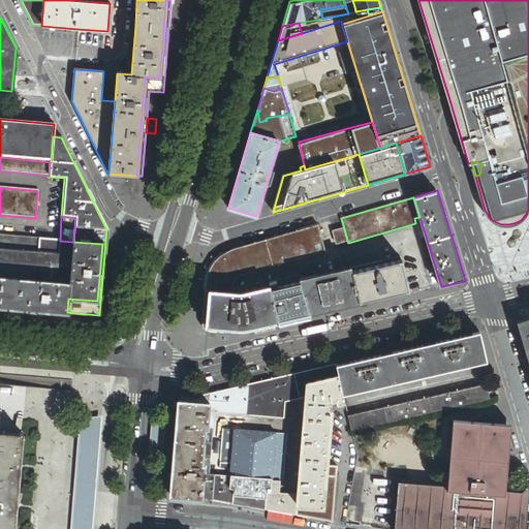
[(435,267),(419,217),(414,218),(415,223),(429,268),(435,267)]
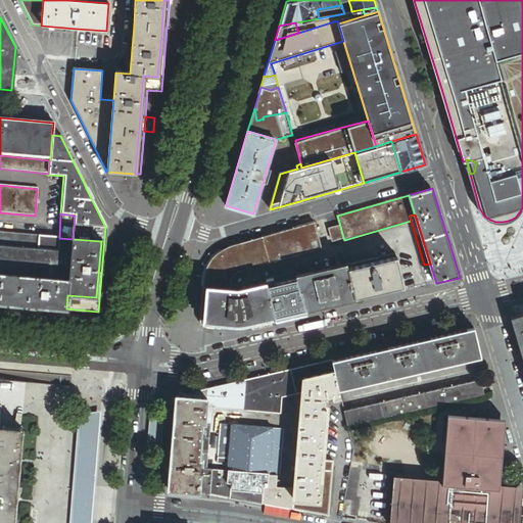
[(323,248),(316,222),(232,246),(225,248),(220,252),(217,254),(214,257),(209,263),(207,267),(206,270),(204,274),(203,279),(200,321),(200,323),(201,324),(202,325),(204,326),(236,329),(249,327),(276,321),(275,317),(254,321),(244,323),(242,324),(240,324),(238,324),(236,324),(234,324),(221,323),(205,322),(206,314),(208,292),(208,288),(230,290),(231,283),(231,281),(232,279),(233,277),(235,275),(238,273),(253,268),(323,248)]
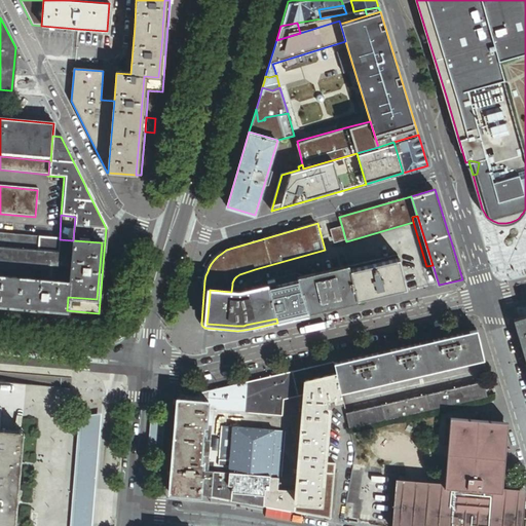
[(345,238),(342,227),(332,230),(335,241),(345,238)]
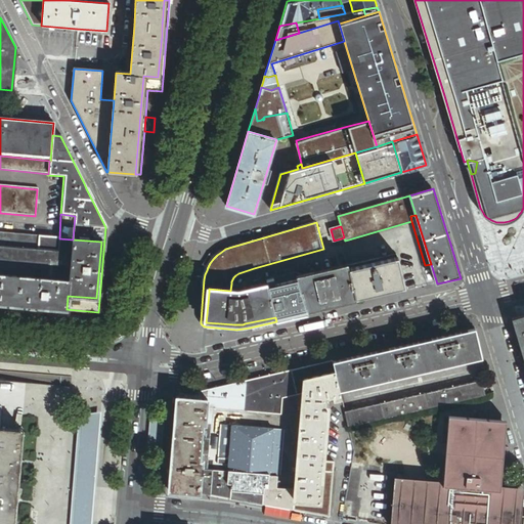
[(0,246),(36,250),(37,236),(0,232),(0,246)]
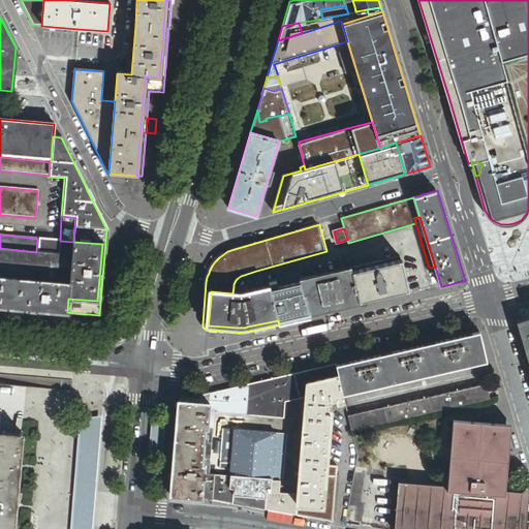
[(53,240),(37,239),(36,252),(52,253),(53,240)]
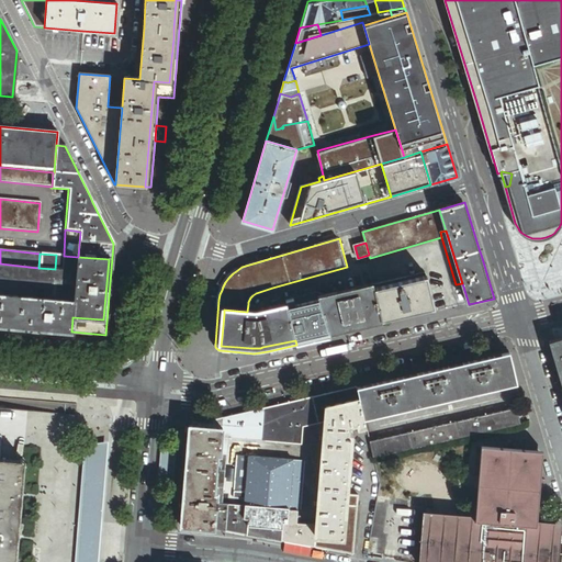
[(55,269),(38,268),(0,263),(0,294),(75,301),(78,257),(64,256),(56,255),(55,269)]
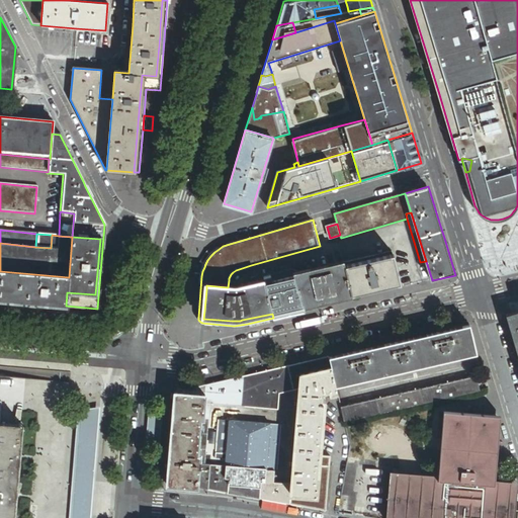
[(0,299),(66,306),(67,292),(95,294),(100,239),(72,237),(69,277),(0,271),(0,299)]
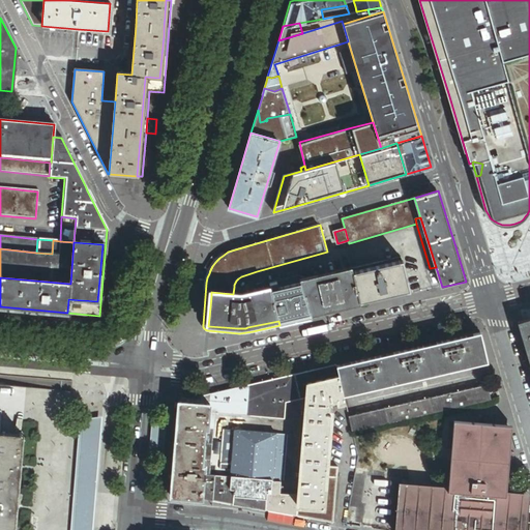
[(352,268),(360,301),(378,297),(378,299),(390,296),(390,294),(409,290),(401,257),(352,268)]
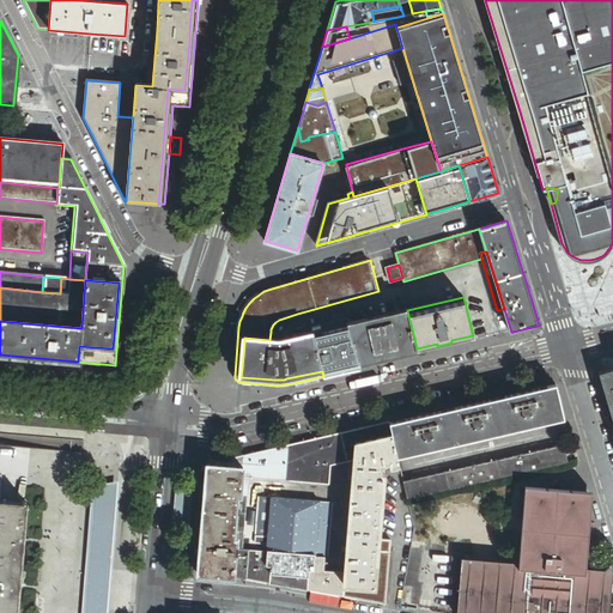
[(396,353),(417,349),(407,310),(349,325),(349,326),(359,362),(369,359),(381,357),(383,356),(392,354),(396,353)]
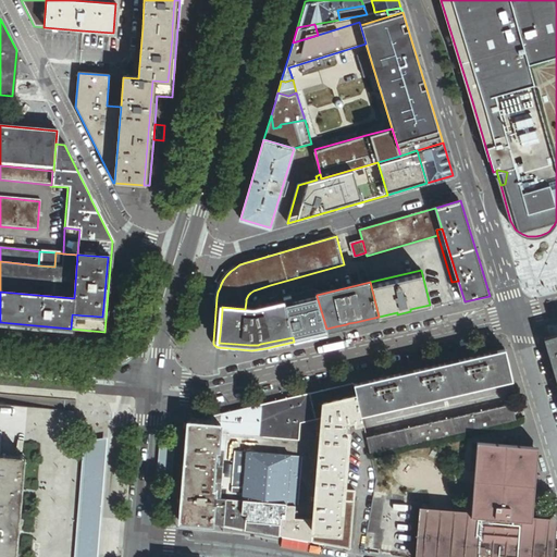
[(317,296),(317,295),(314,289),(292,296),(293,301),(317,296)]
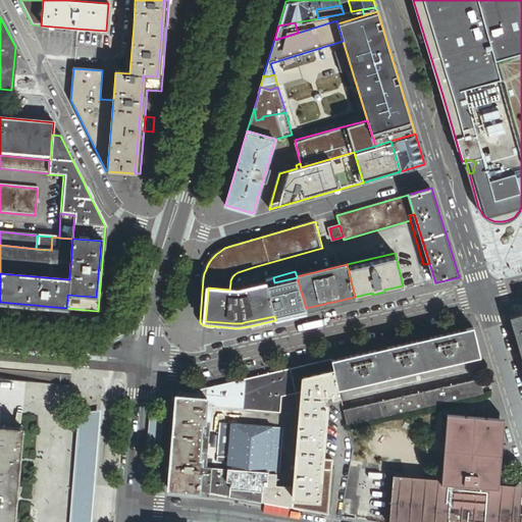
[(274,316),(275,320),(282,318),(274,282),(273,277),(266,279),(266,283),(274,316)]
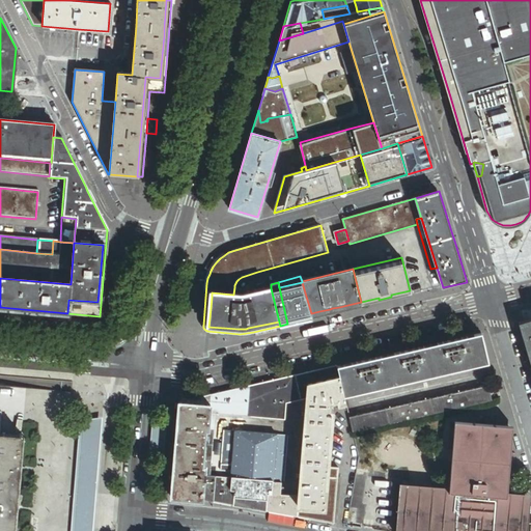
[(300,322),(312,318),(311,313),(302,282),(279,287),(287,324),(300,322)]
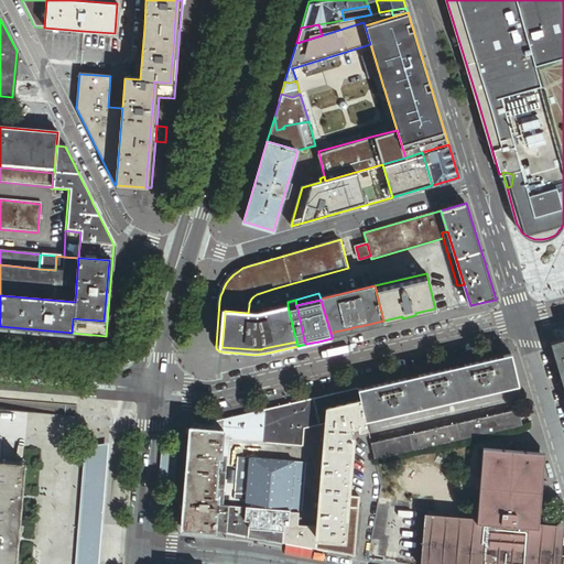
[(257,313),(248,313),(225,311),(225,315),(223,338),(221,347),(238,348),(252,349),(255,349),(257,349),(259,349),(261,349),(263,348),(274,346),(296,342),(288,306),(257,313)]
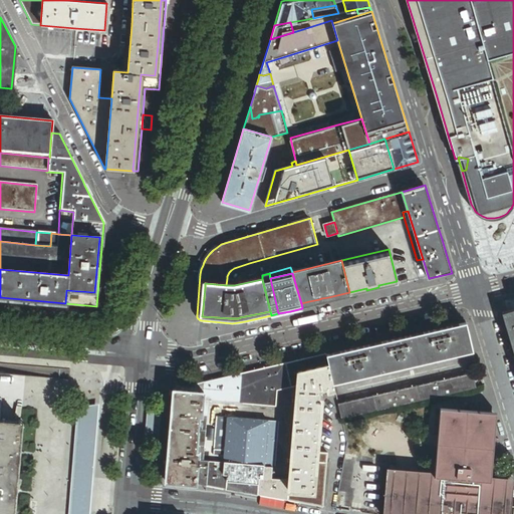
[(302,308),(320,304),(319,299),(309,301),(301,303),(302,308)]
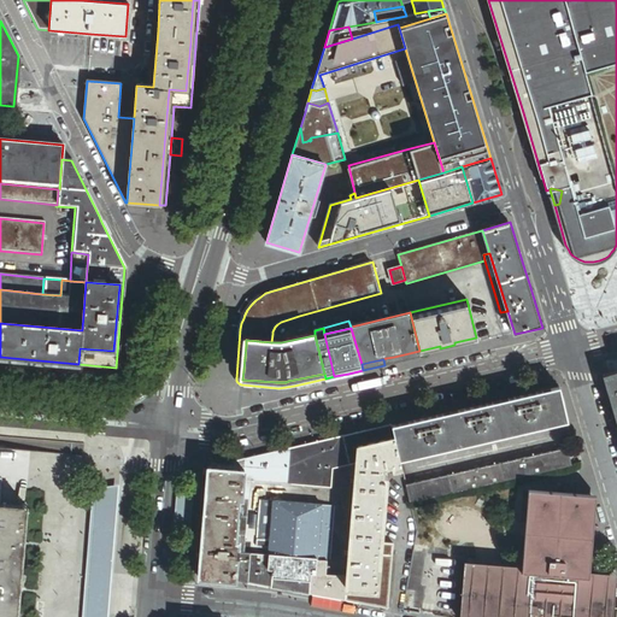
[(616,370),(601,376),(616,424),(616,370)]
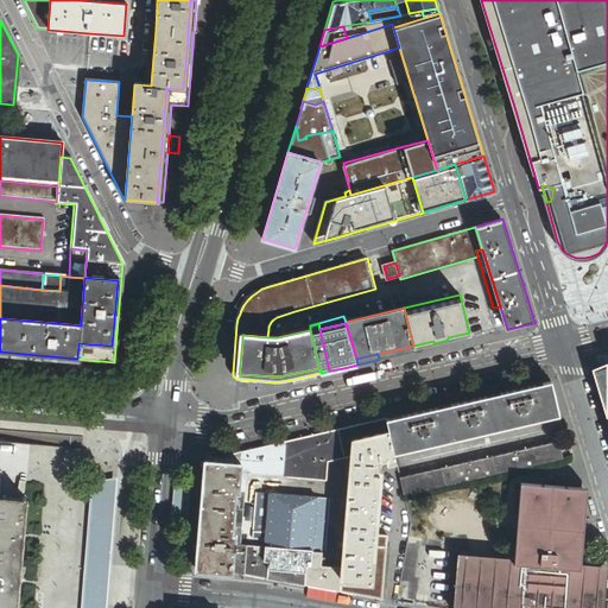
[(472,400),(472,399),(464,400),(464,401),(423,412),(423,410),(415,412),(416,413),(386,420),(388,431),(394,453),(558,415),(551,382),(521,388),(521,387),(513,388),(514,391),(472,400)]
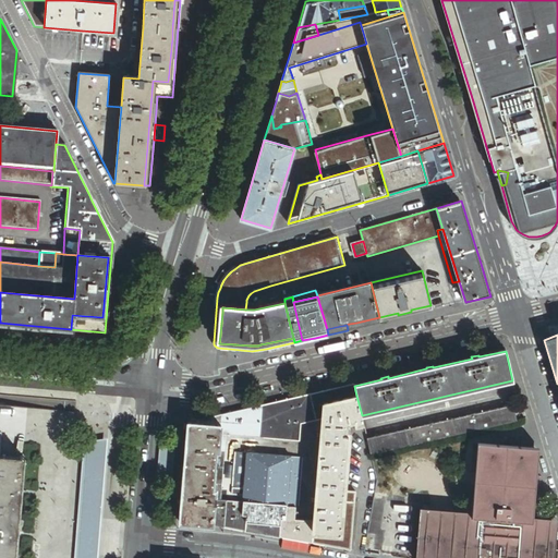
[(354,386),(354,384),(222,414),(221,425),(221,435),(227,435),(300,441),(301,424),(323,420),(324,404),(356,396),(354,386)]
